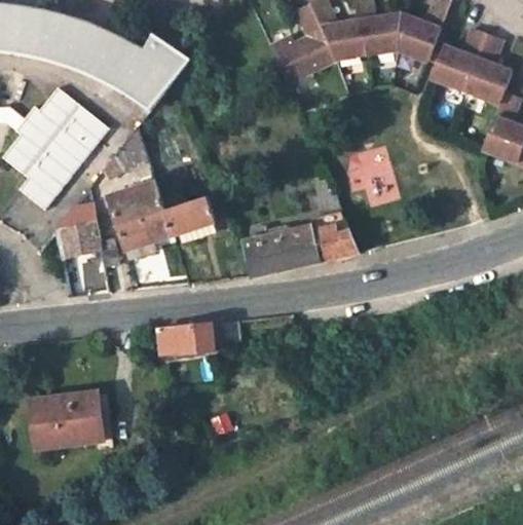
[(393,52),(422,62),(435,30),(420,24),(395,14),(370,20),(365,1),(364,0),(347,0),(353,22),(331,26),(319,0),(304,6),(292,11),(295,20),(303,39),(289,46),(286,40),(266,48),(284,85),(331,64),(393,52)]
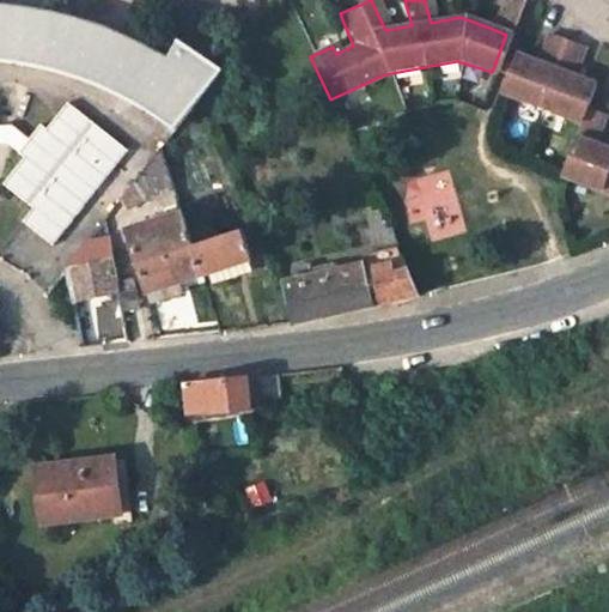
[(499,0),(494,13),(492,20),(509,28),(519,0),(499,0)]
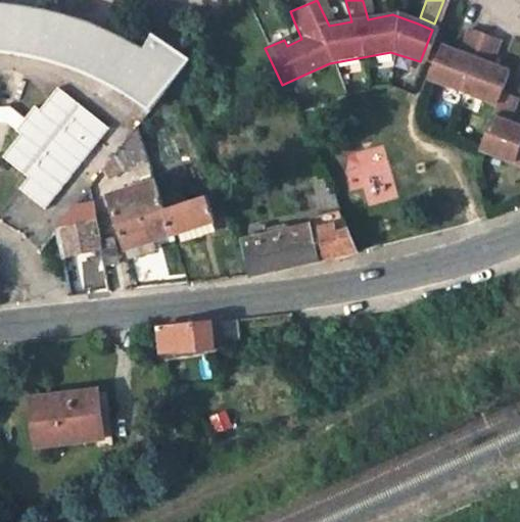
[(0,51),(7,52),(50,62),(92,77),(122,91),(147,108),(163,88),(188,58),(179,52),(168,44),(152,34),(141,47),(117,37),(91,24),(60,12),(32,6),(1,2),(0,2),(0,51)]
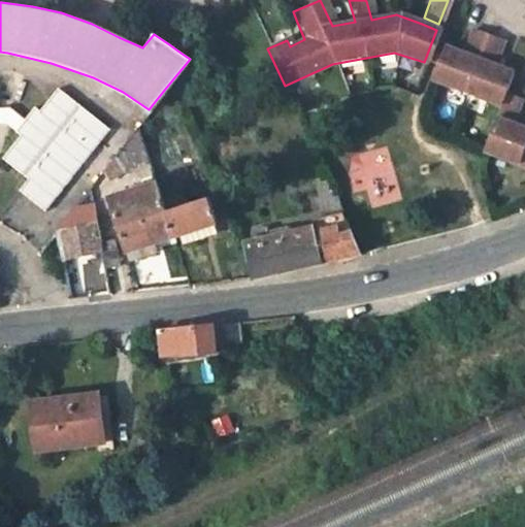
[(436,30),(438,24),(424,18),(422,24),(436,30)]
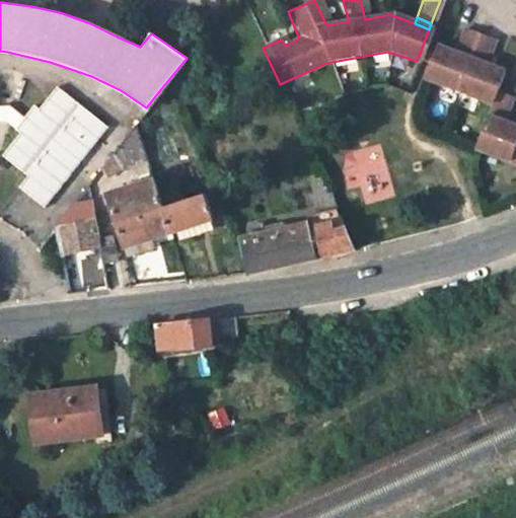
[(515,125),(501,120),(509,94),(494,89),(500,69),(483,63),(486,52),(491,38),(476,31),(463,27),(454,53),(433,46),(421,79),(488,103),(472,147),(515,162),(515,125)]
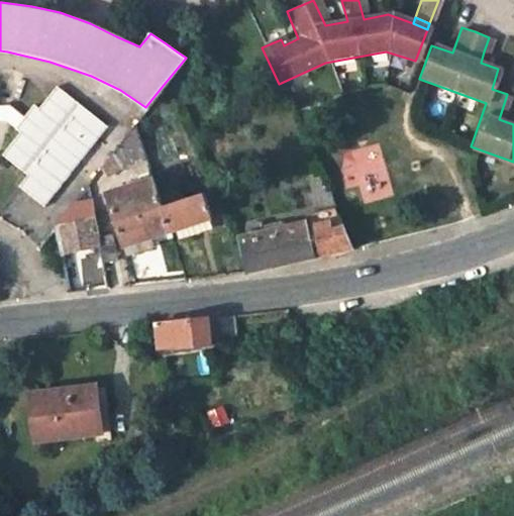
[(44,206),(109,126),(61,88),(48,90),(26,118),(11,106),(0,108),(0,120),(4,120),(19,131),(2,153),(28,175),(19,186),(44,206)]
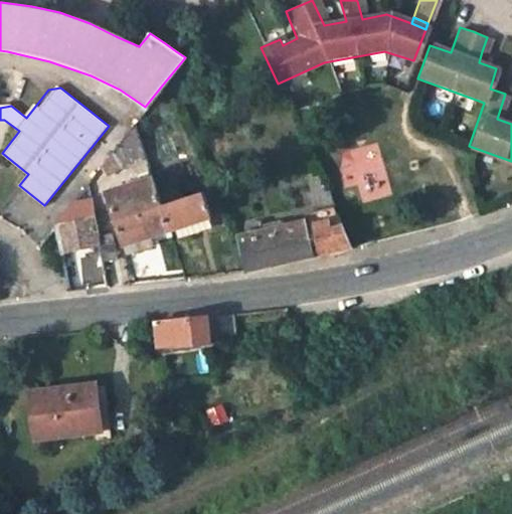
[(134,121),(99,164),(106,171),(118,164),(145,157),(134,121)]
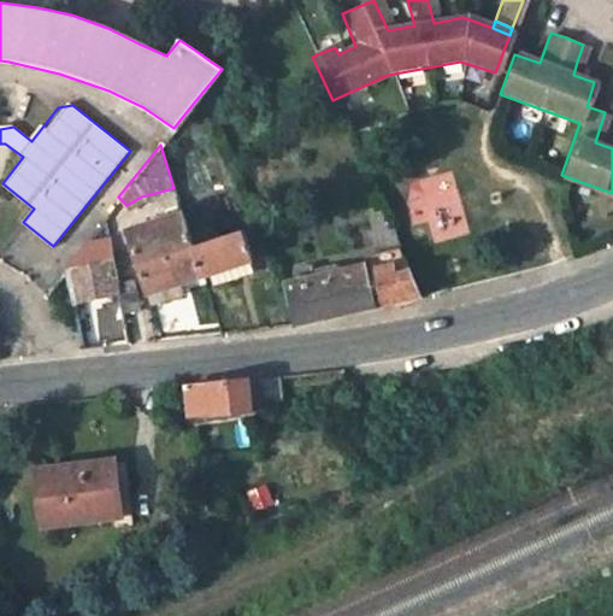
[(146,292),(177,283),(201,276),(192,247),(183,218),(180,210),(171,212),(174,221),(128,235),(146,292)]
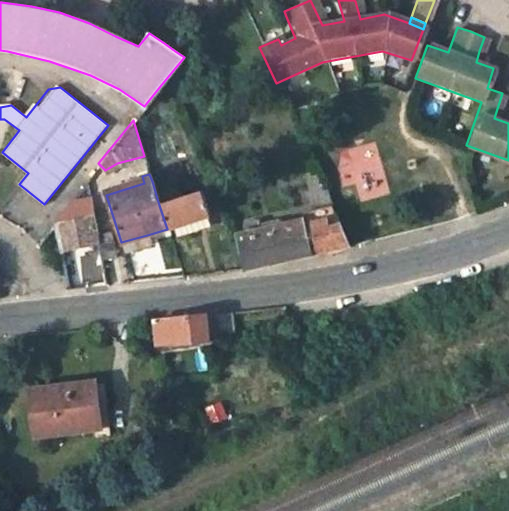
[(171,175),(152,181),(159,205),(179,199),(171,175)]
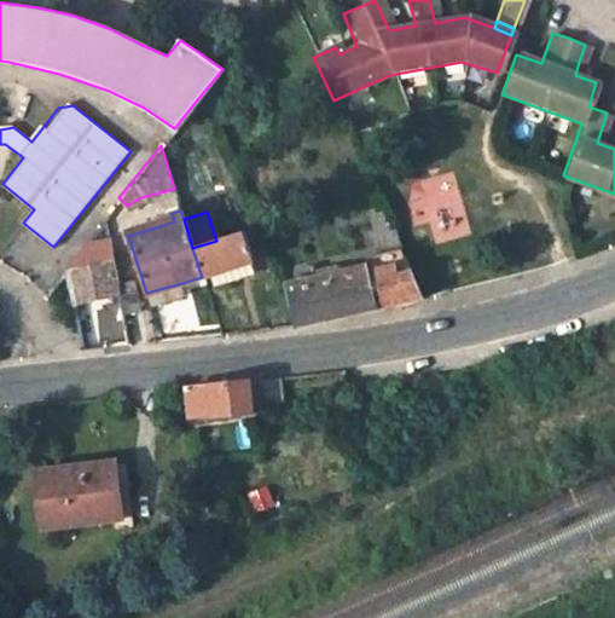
[(371,227),(372,236),(383,234),(381,225),(371,227)]
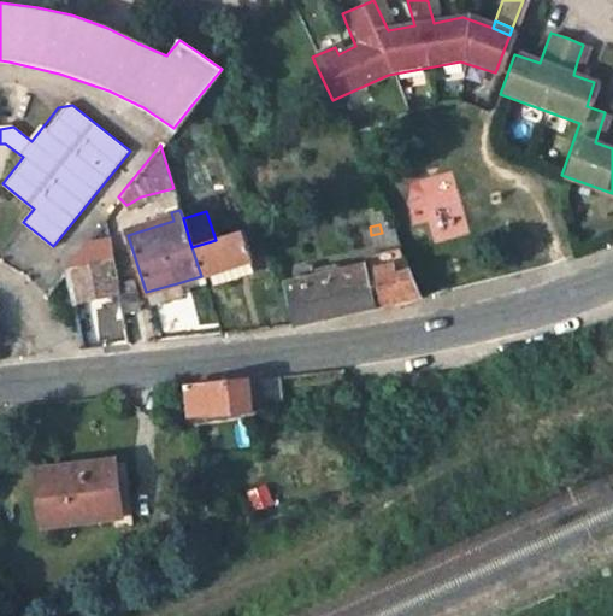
[(241,232),(216,240),(192,247),(201,276),(251,262),(241,232)]
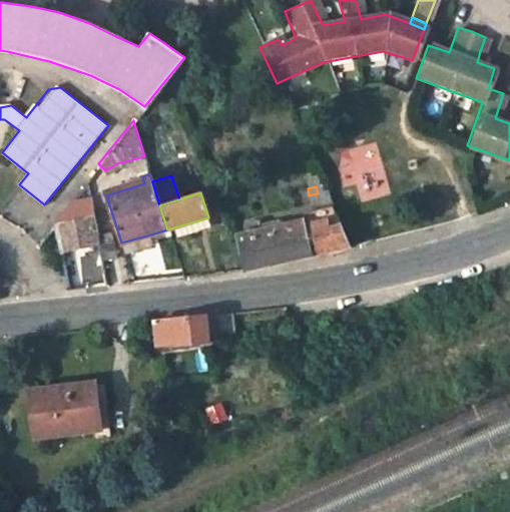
[(308,195),(313,218),(333,215),(322,192),(318,193),(309,195),(308,195)]
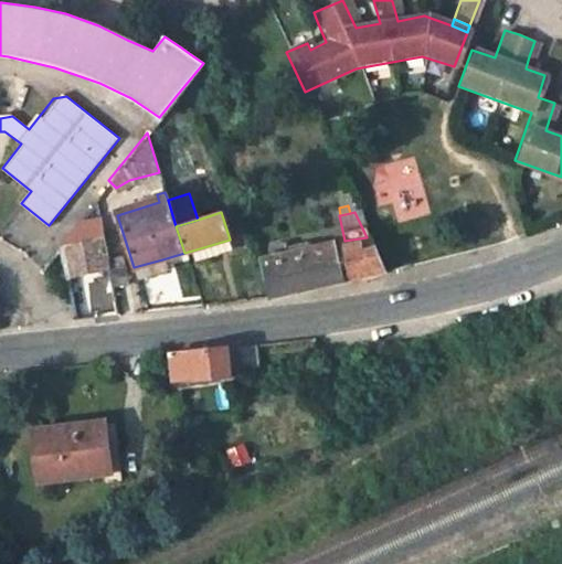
[(106,269),(105,261),(98,221),(80,225),(75,222),(55,246),(62,277),(106,269)]
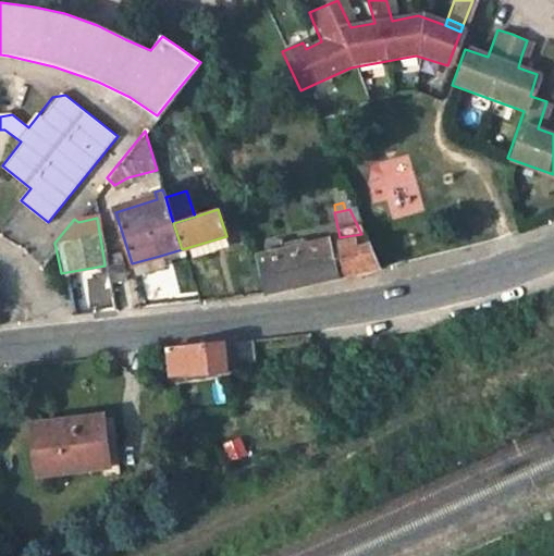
[(340,237),(347,275),(377,270),(361,234),(340,237)]
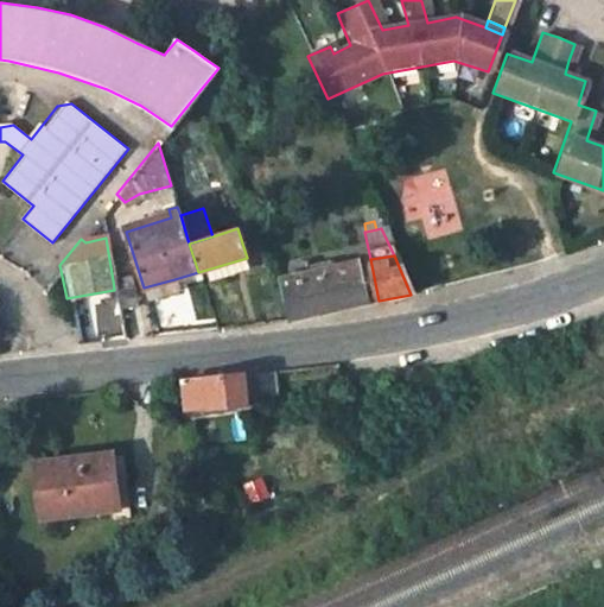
[(280,285),(286,321),(363,304),(368,303),(361,270),(309,279),(306,263),(287,266),(291,283),(280,285)]
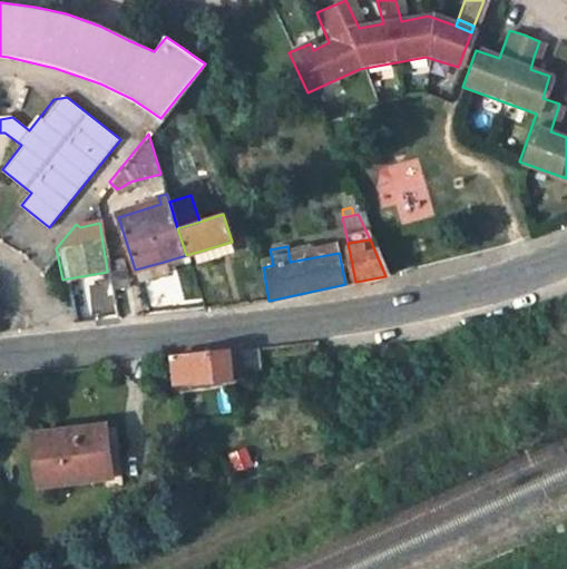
[(106,263),(107,272),(110,291),(127,287),(121,260),(106,263)]
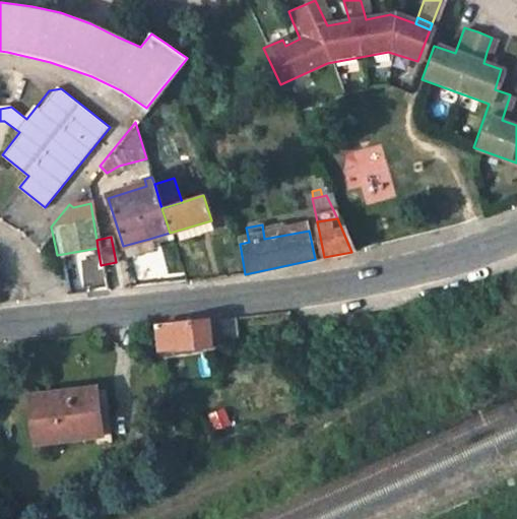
[(149,239),(123,246),(126,255),(151,247),(149,239)]
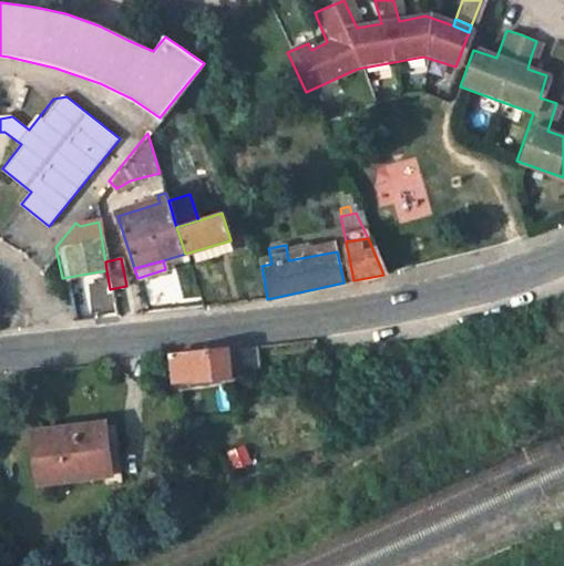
[(256,345),(228,348),(168,353),(171,373),(194,370),(195,377),(231,373),(231,370),(258,367),(256,345)]
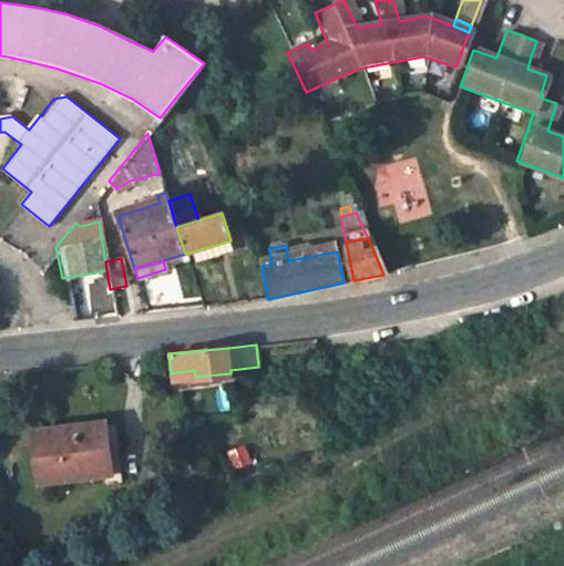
[(116,450),(120,449),(116,428),(104,429),(101,410),(28,420),(38,486),(104,476),(119,474),(116,450)]
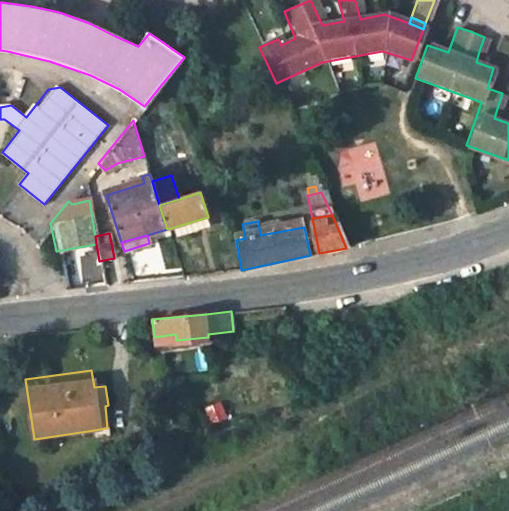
[(96,439),(113,436),(108,405),(105,406),(107,428),(94,430),(96,439)]
